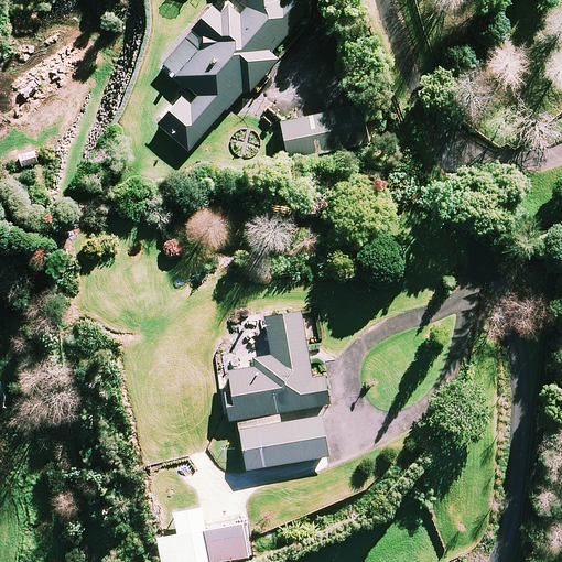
[(244,0),(244,9),(237,17),(226,7),(218,14),(211,8),(160,65),(195,97),(187,106),(179,98),(154,127),(185,153),(242,88),(248,94),(278,61),(270,54),(305,13),(291,0),(244,0)]
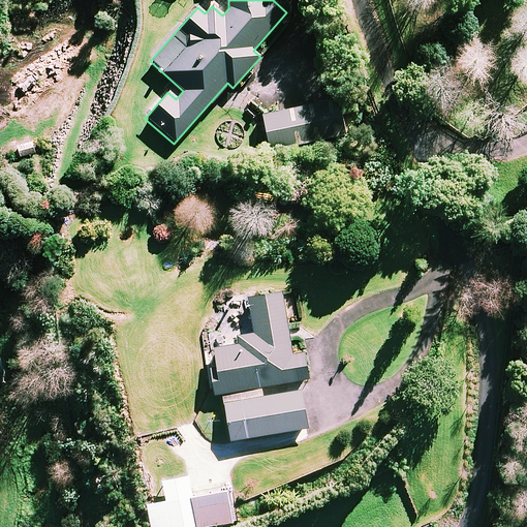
[(336,99),(259,116),(267,152),(343,135),(336,99)]
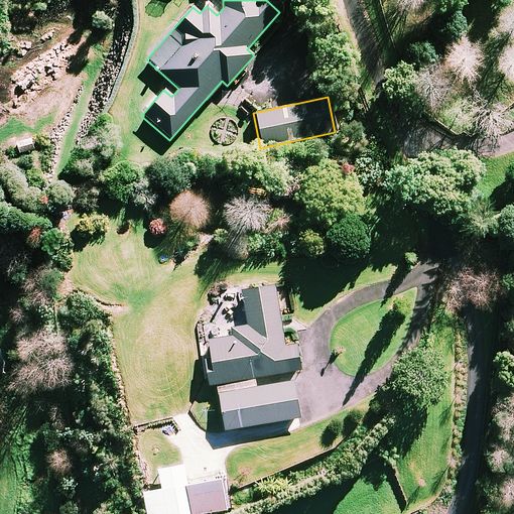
[(217,383),(218,385),(254,377),(302,369),(298,343),(284,345),(279,312),(290,310),(286,290),(276,292),(275,284),(242,289),(248,332),(208,339),(211,359),(207,360),(211,384),(217,383)]
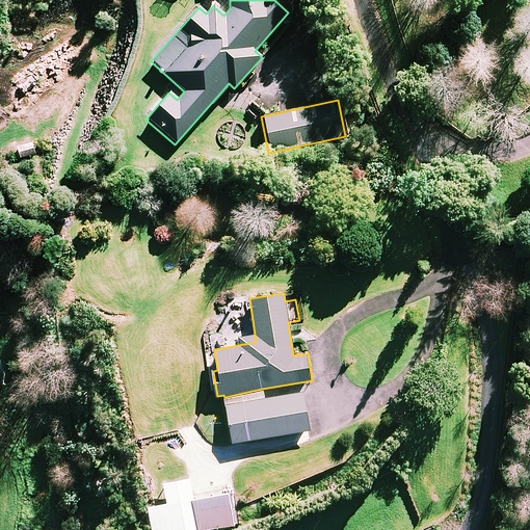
[(263,389),(224,397),(232,443),(310,430),(303,393),(264,399),(263,389)]
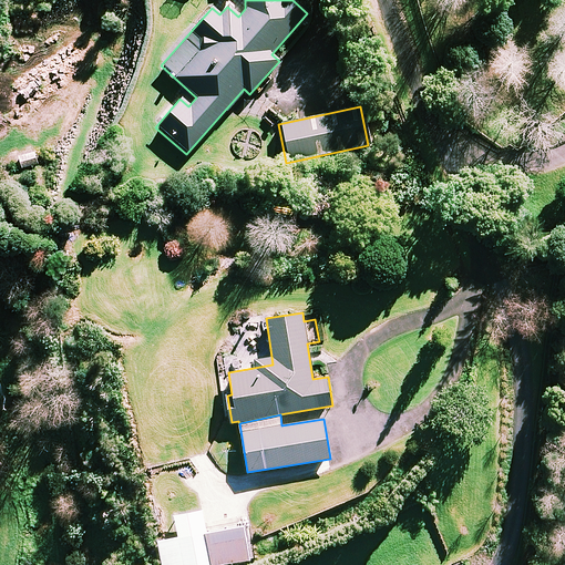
[(217,531),(192,535),(158,541),(162,564),(214,564),(250,558),(244,525),(217,531)]
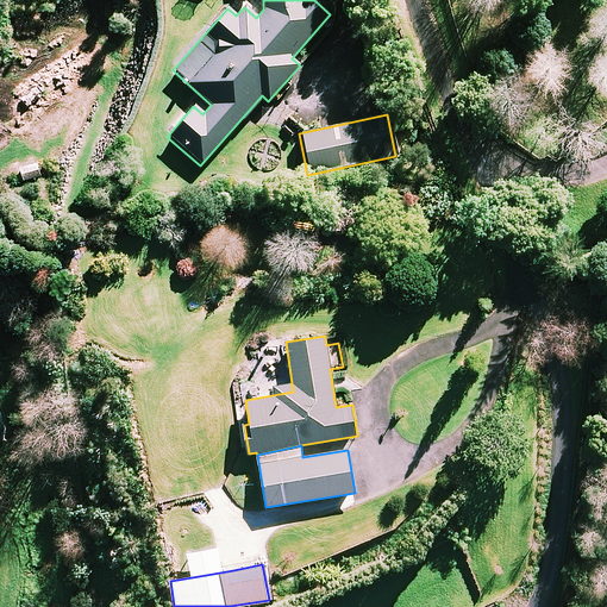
All buildings are outlined.
